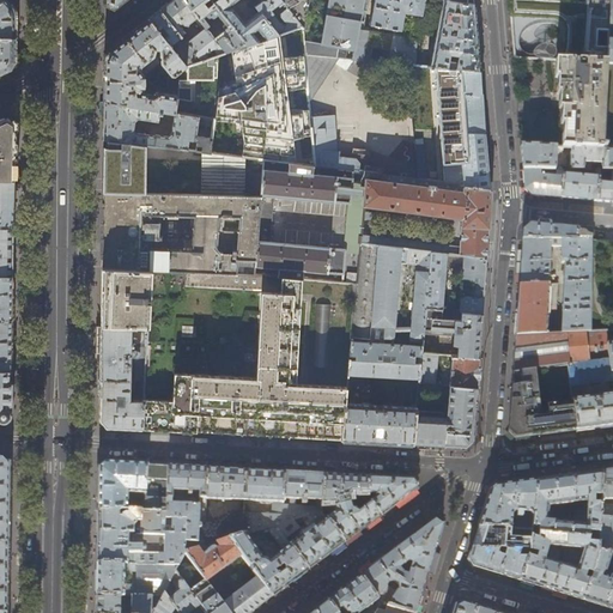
[(0,0),(0,37),(16,38),(16,23),(16,16),(14,10),(14,8),(13,6),(7,0),(0,0)]
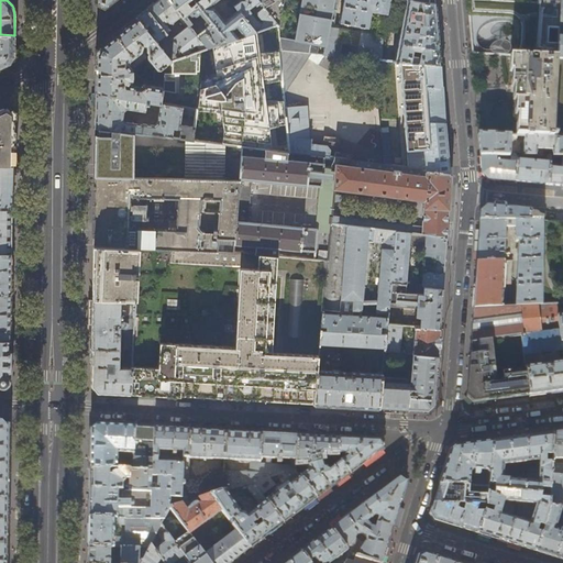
[(157,0),(156,2),(147,9),(166,32),(170,29),(165,23),(168,20),(170,22),(172,22),(173,22),(178,18),(187,28),(172,40),(183,52),(185,55),(191,53),(190,51),(197,45),(200,50),(207,47),(197,34),(190,25),(169,0),(157,0)]
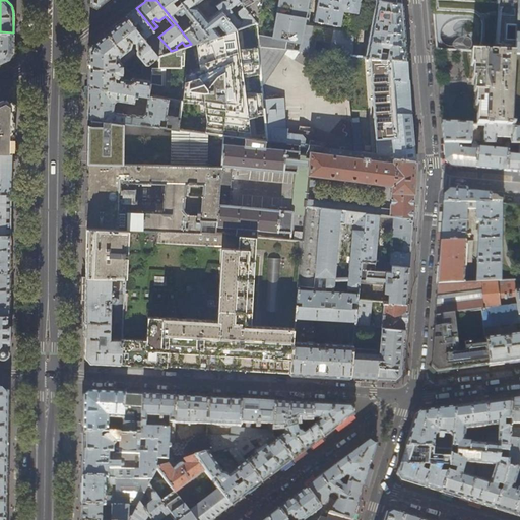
[(156,0),(176,23),(178,21),(173,14),(174,12),(180,13),(180,14),(182,14),(185,11),(191,19),(189,21),(191,23),(193,23),(182,31),(191,44),(197,42),(209,38),(181,2),(177,5),(174,1),(175,0),(156,0)]
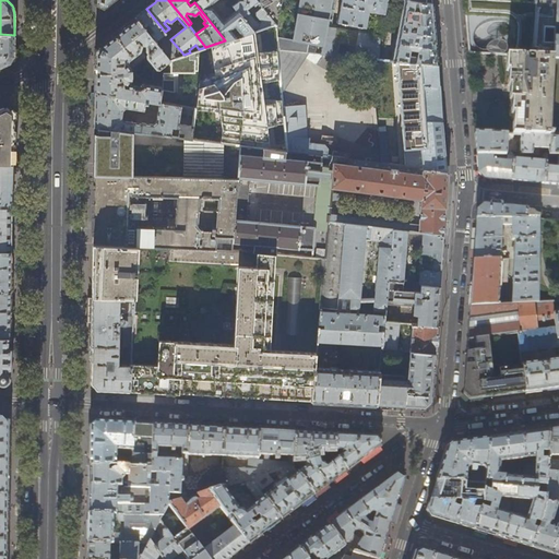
[(197,0),(194,2),(225,40),(238,36),(236,33),(234,34),(229,28),(232,28),(235,26),(242,35),(253,31),(237,10),(224,21),(213,7),(207,6),(215,0),(197,0)]
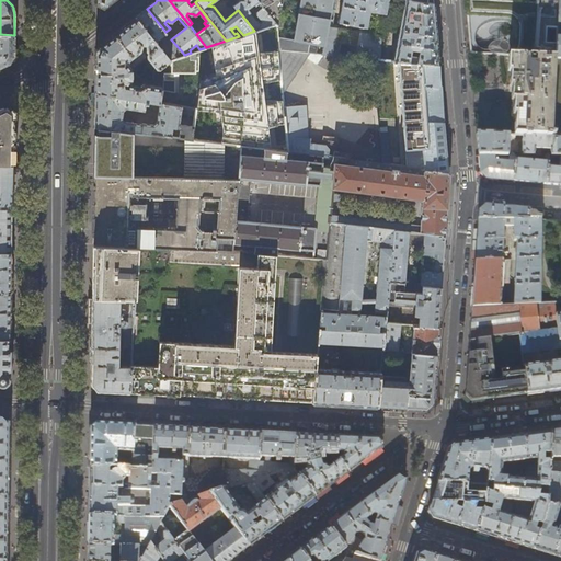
[(244,0),(245,0),(242,0),(240,0),(233,6),(238,10),(254,31),(276,23),(256,0),(244,0)]
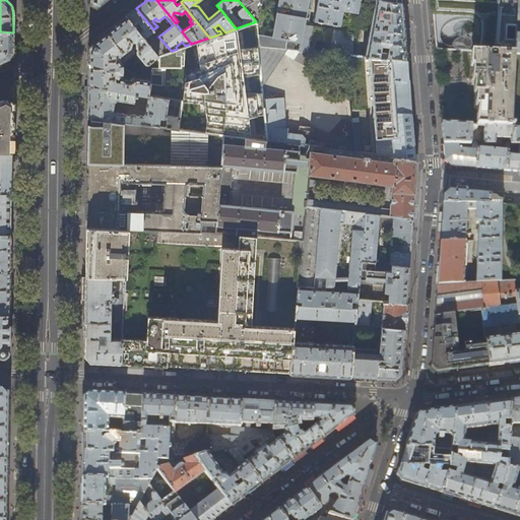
[(238,0),(256,21),(257,24),(262,24),(263,8),(261,8),(262,0),(238,0)]
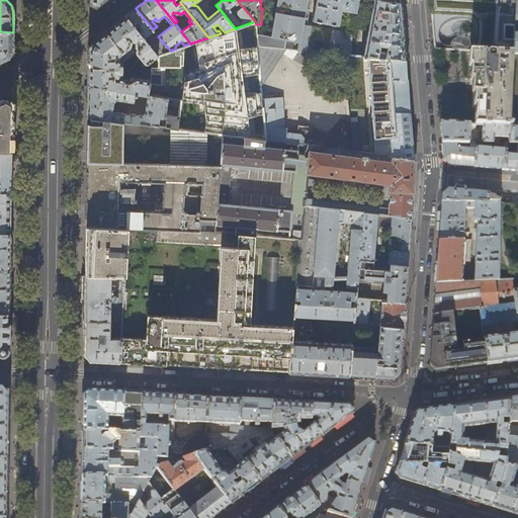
[(322,53),(351,56),(355,32),(307,25),(311,0),(279,0),(273,35),(256,33),(258,48),(308,52),(310,40),(324,41),(322,53)]
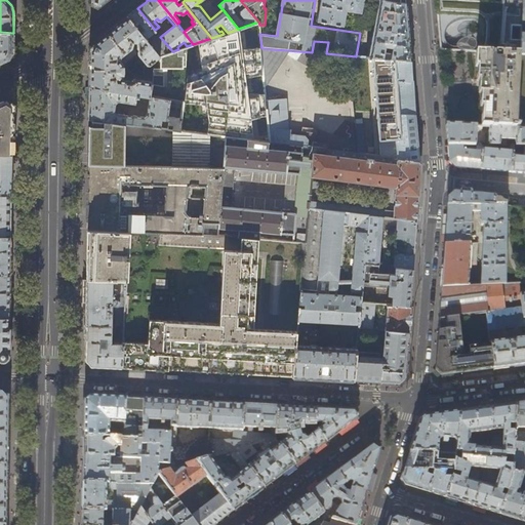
[(340,0),(341,0),(340,0),(339,0),(320,0),(316,22),(344,27),(346,11),(361,13),(363,0),(340,0)]
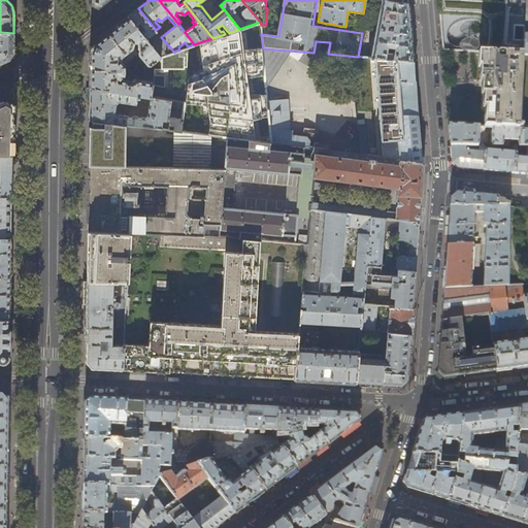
[(410,33),(407,4),(385,0),(381,0),(370,58),(386,59),(392,60),(413,61),(410,33)]
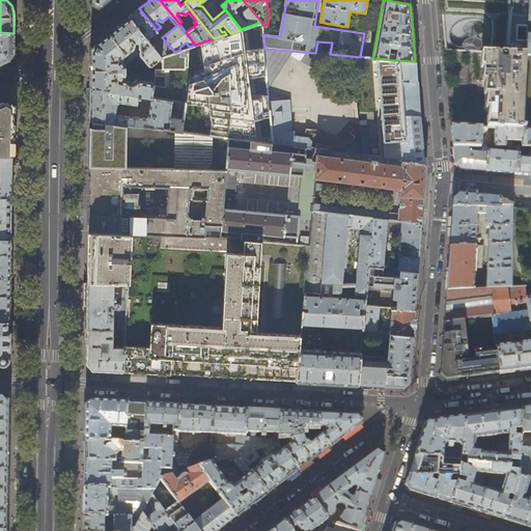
[(526,55),(529,1),(501,0),(440,0),(442,22),(475,22),(490,23),(487,54),(526,55)]
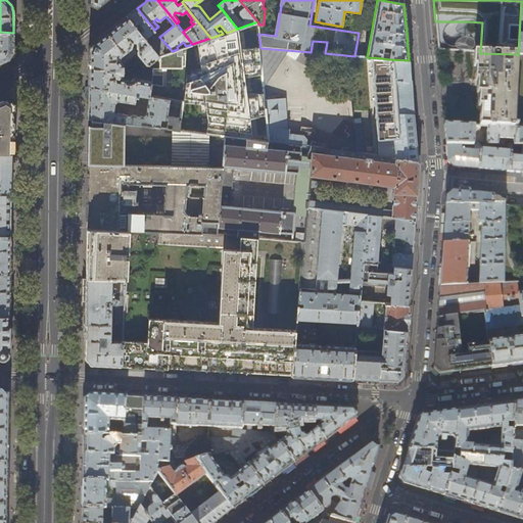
[(131,13),(127,16),(145,39),(155,31),(154,30),(137,8),(131,13)]
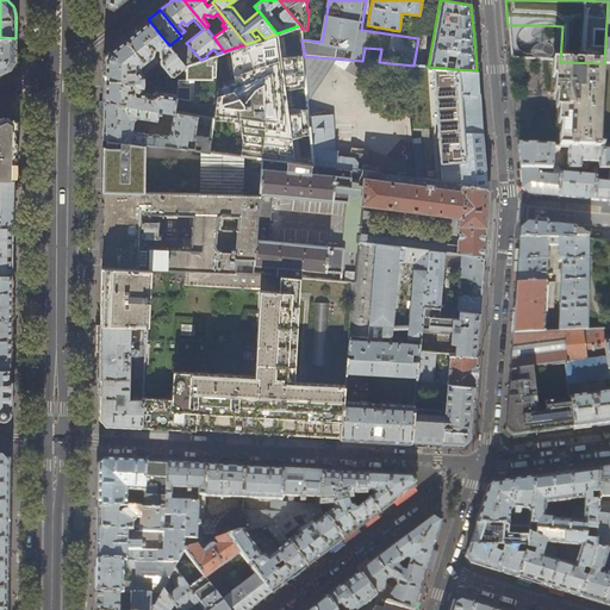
[(134,31),(109,50),(104,58),(104,66),(104,86),(176,98),(178,95),(178,79),(186,79),(186,66),(172,48),(169,45),(148,19),(134,31)]
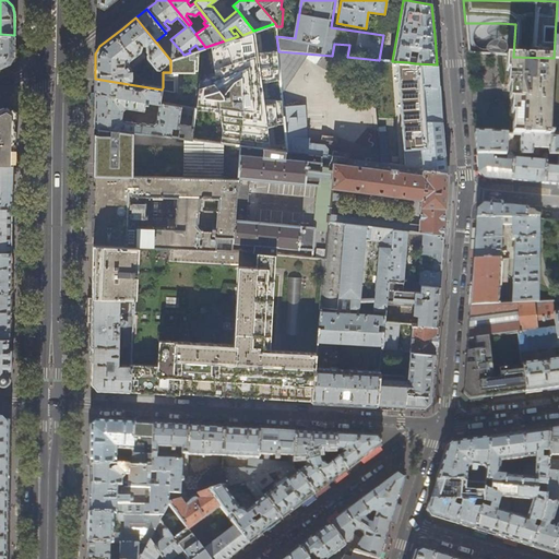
[(223,130),(221,143),(223,143),(240,145),(271,150),(268,128),(277,125),(284,123),(284,117),(283,107),(283,99),(277,100),(263,99),(261,83),(274,80),(281,80),(278,51),(258,52),(253,31),(242,35),(238,36),(225,40),(212,45),(216,75),(200,80),(195,108),(221,111),(223,130)]
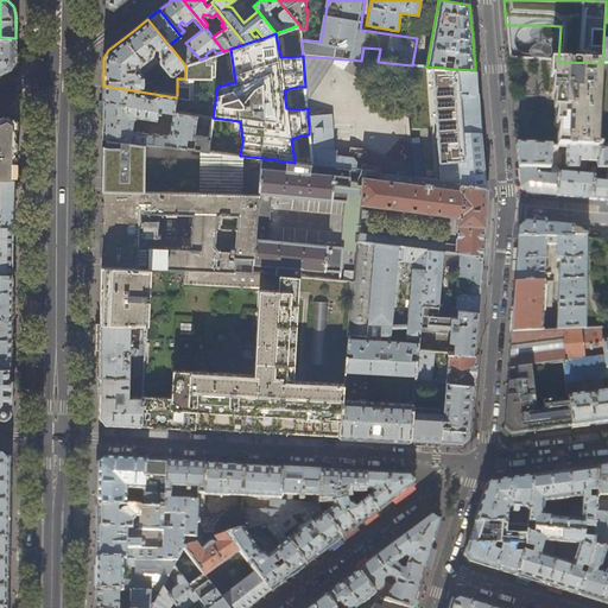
[(0,73),(11,69),(16,61),(16,50),(16,38),(0,37),(0,73)]
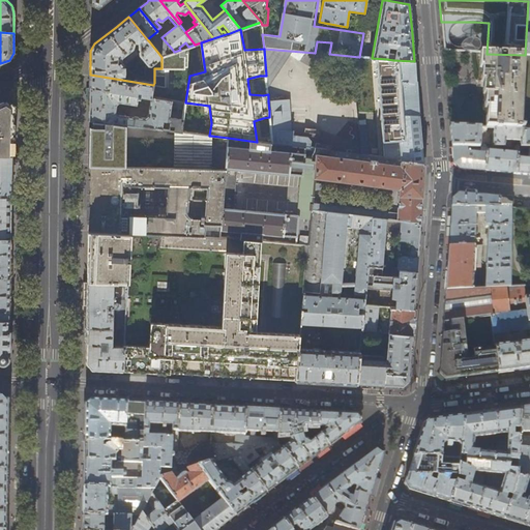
[(151,39),(149,41),(162,57),(166,55),(166,54),(172,49),(162,37),(160,35),(153,41),(151,39)]
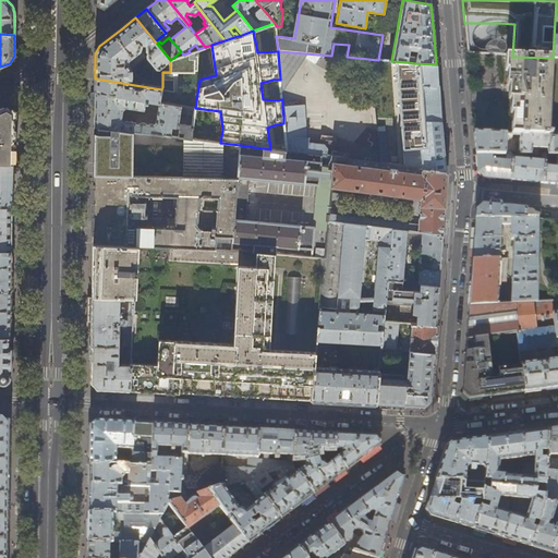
[(162,87),(161,89),(178,93),(178,72),(194,72),(195,50),(190,52),(183,55),(174,58),(170,60),(170,72),(162,72),(162,87)]
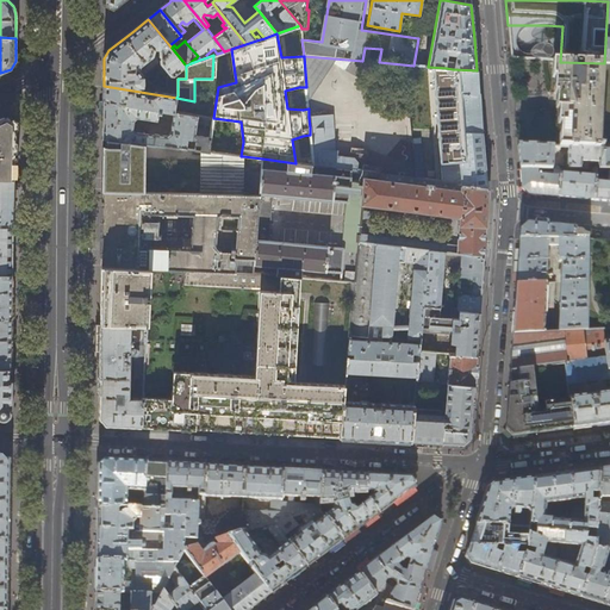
[(609,63),(604,63),(560,62),(553,61),(555,93),(555,103),(556,106),(559,147),(568,148),(609,149),(609,63)]
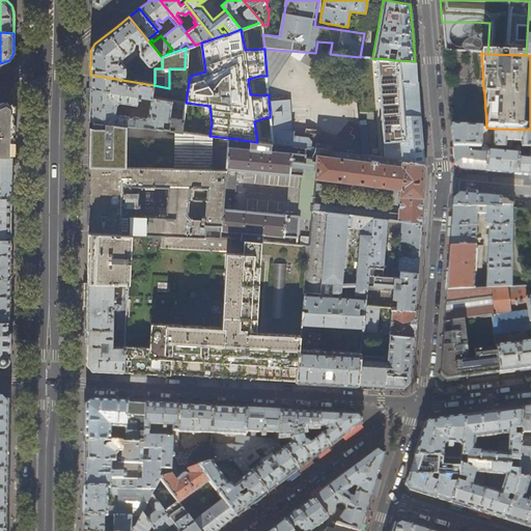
[(389,65),(388,59),(372,58),(366,57),(365,70),(387,72),(387,73),(395,74),(399,123),(393,123),(395,142),(400,141),(400,145),(396,145),(398,160),(424,164),(422,139),(420,111),(418,81),(417,81),(416,72),(415,61),(394,60),(395,66),(394,64),(393,64),(392,63),(391,63),(390,64),(389,65)]
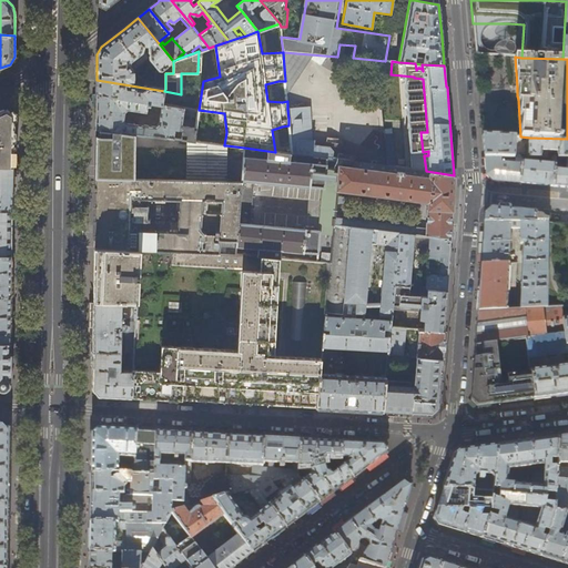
[(164,91),(97,80),(97,89),(97,94),(163,104),(165,92),(164,92),(164,91)]
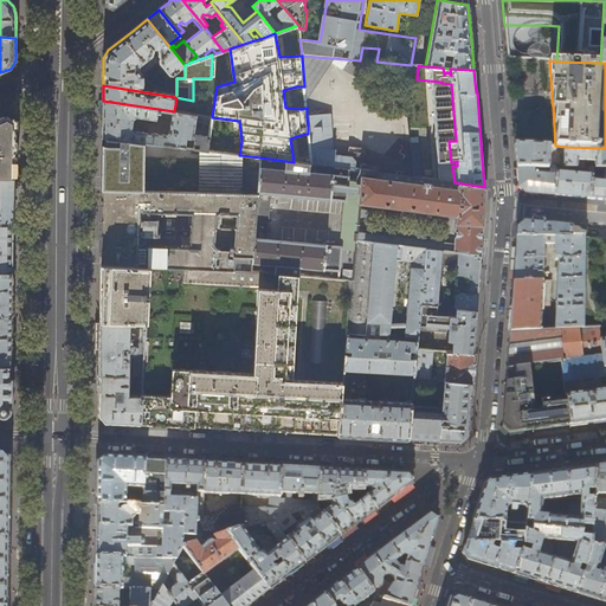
[(208,152),(210,135),(194,133),(197,115),(174,111),(103,101),(103,117),(103,137),(105,137),(143,143),(202,150),(208,152)]
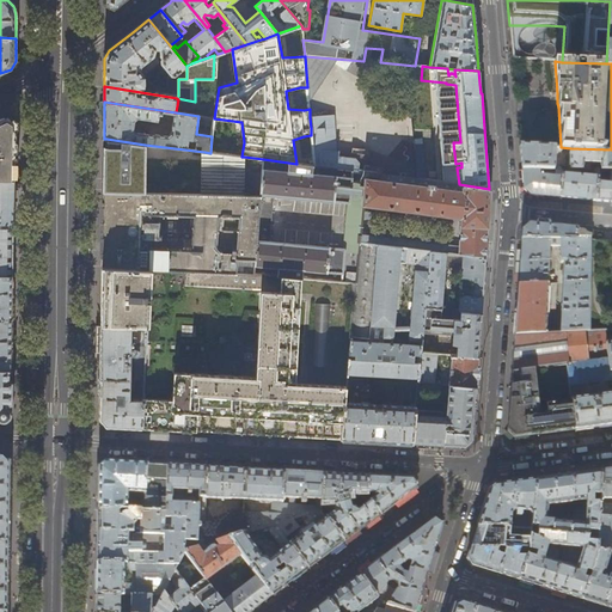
[(311,135),(314,166),(353,171),(367,172),(379,175),(379,172),(366,170),(361,170),(361,164),(357,159),(341,157),(341,152),(338,152),(334,116),(310,117),(311,128),(311,135)]
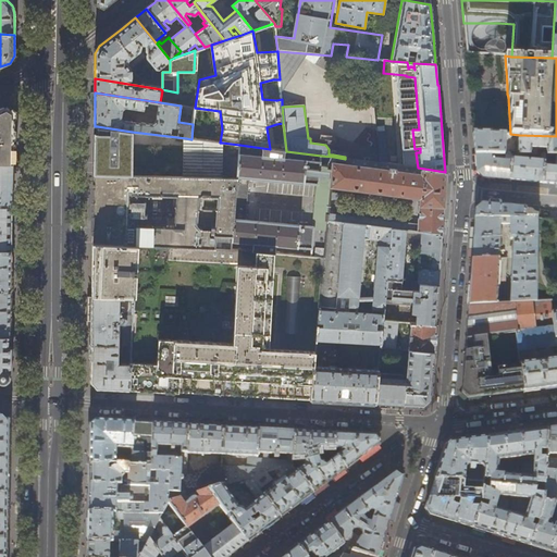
[(0,162),(12,163),(13,153),(13,123),(13,114),(3,108),(0,109),(0,162)]
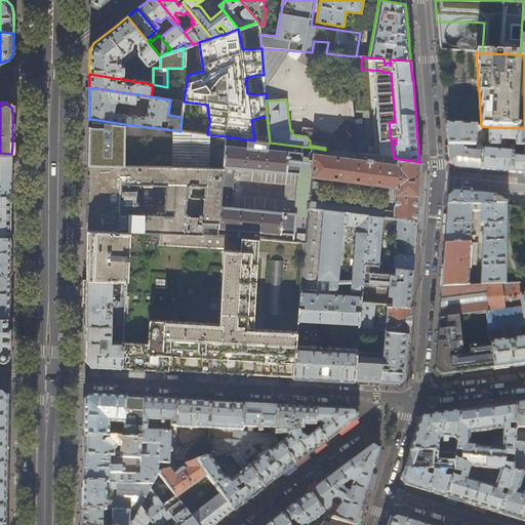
[(88,146),(88,165),(124,166),(124,124),(91,119),(91,126),(89,126),(88,133),(88,146)]
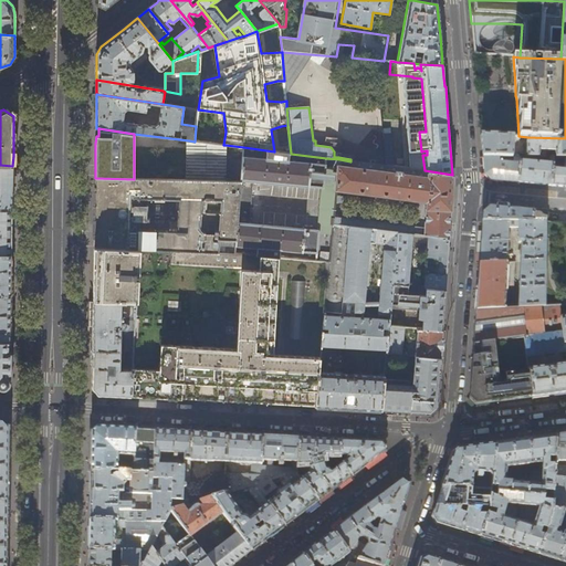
[(482,146),(483,156),(499,157),(513,157),(514,136),(481,135),(482,146)]
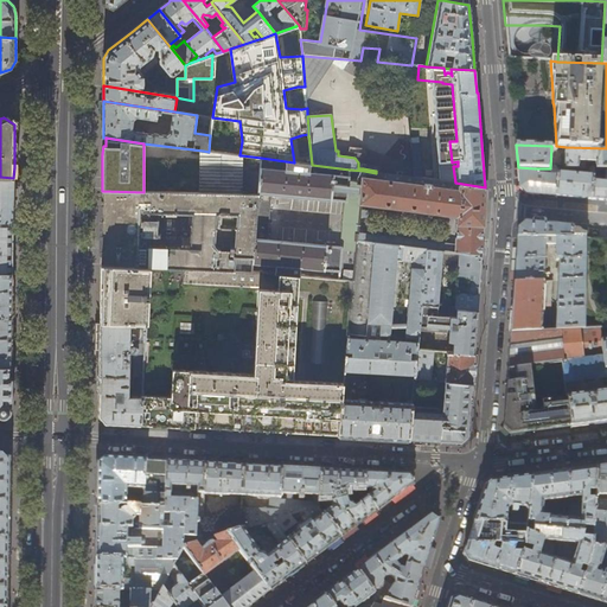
[(606,148),(566,147),(564,168),(589,170),(594,170),(606,170),(606,168),(606,148)]
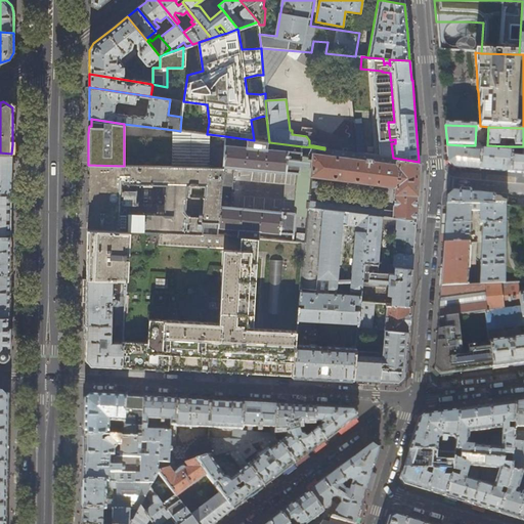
[(180,131),(175,130),(174,167),(208,168),(209,134),(207,134),(180,131)]
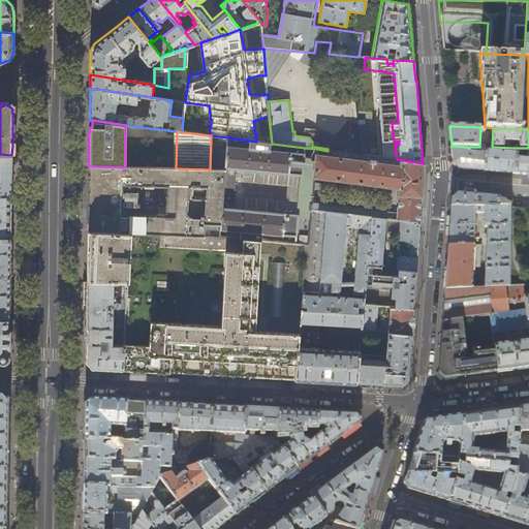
[(305,148),(272,144),(256,142),(227,137),(224,169),(220,223),(219,236),(260,240),(261,232),(296,237),(299,213),(231,208),(235,168),(303,175),(305,148)]
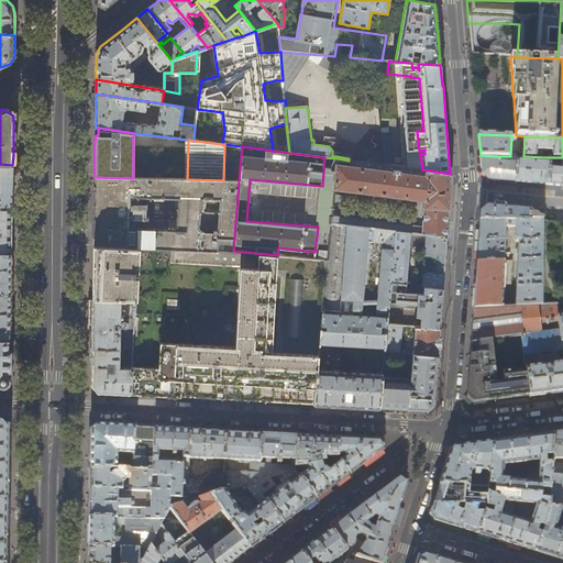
[(496,156),(481,155),(482,167),(482,174),(488,179),(516,181),(518,156),(511,156),(511,163),(496,162),(496,156)]
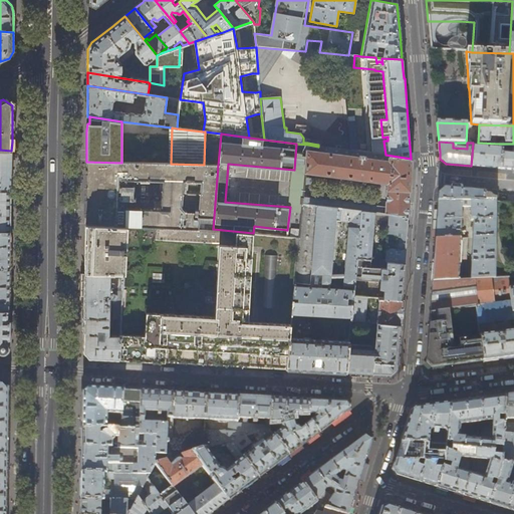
[(502,152),(503,144),(499,144),(499,150),(490,149),(490,148),(488,148),(488,149),(476,148),(476,143),(473,143),(471,166),(500,169),(502,152)]
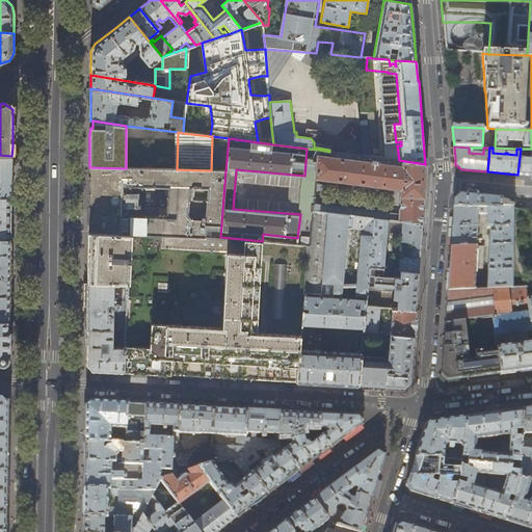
[(365,156),(329,152),(319,150),(316,178),(401,189),(399,215),(377,212),(377,209),(368,207),(368,211),(323,206),(325,185),(316,184),(314,205),(313,205),(312,211),(313,210),(353,215),(388,220),(396,221),(422,224),(423,194),(425,164),(399,160),(365,156)]
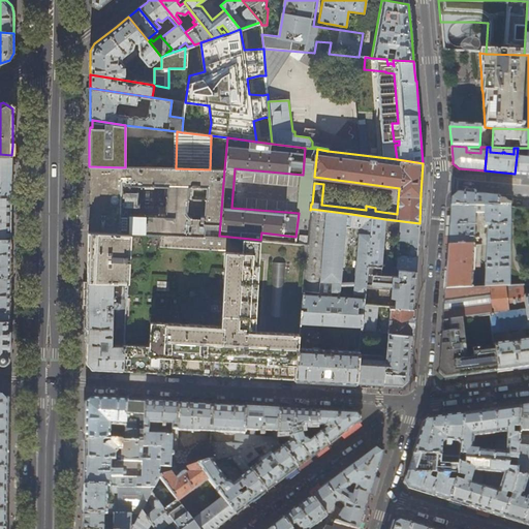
[(11,182),(11,155),(0,154),(0,196),(11,197),(11,182)]
